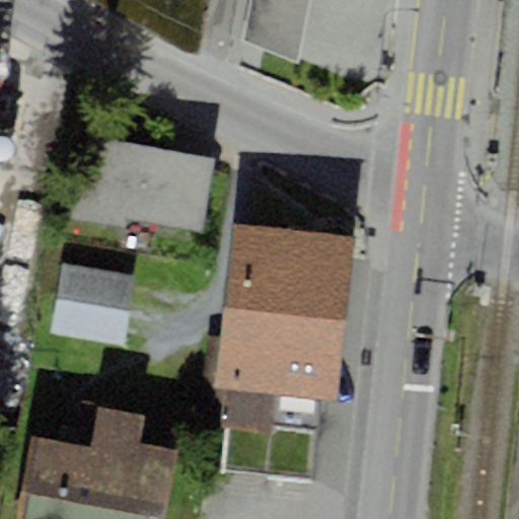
[(298,61),(308,0),(249,0),(242,42),(298,61)]
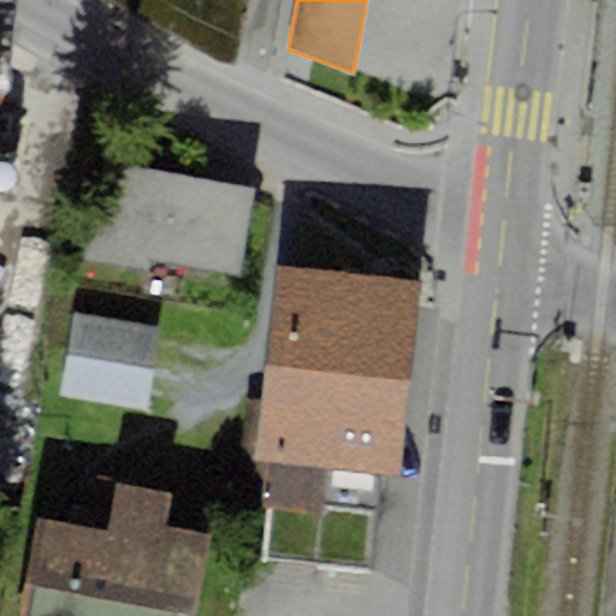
[(155,264),(240,277),(254,189),(99,164),(84,253),(83,259),(154,271),(155,264)]
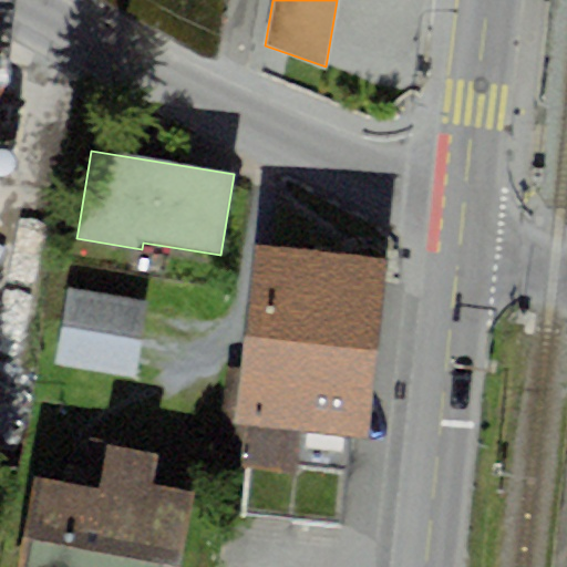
[(364,440),(384,259),(255,245),(235,425),(250,428),(301,433),(364,440)]
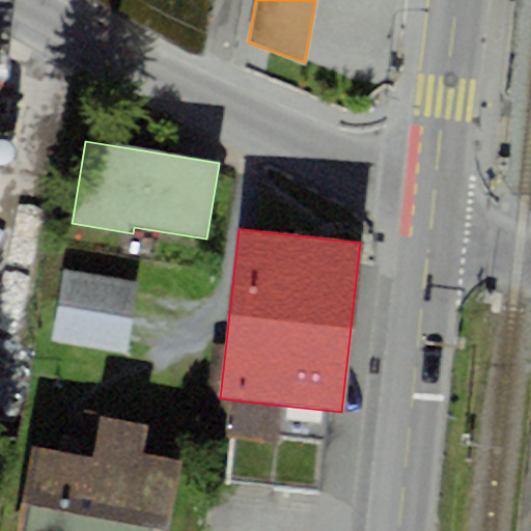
[(138,283),(62,270),(49,342),(124,356),(138,283)]
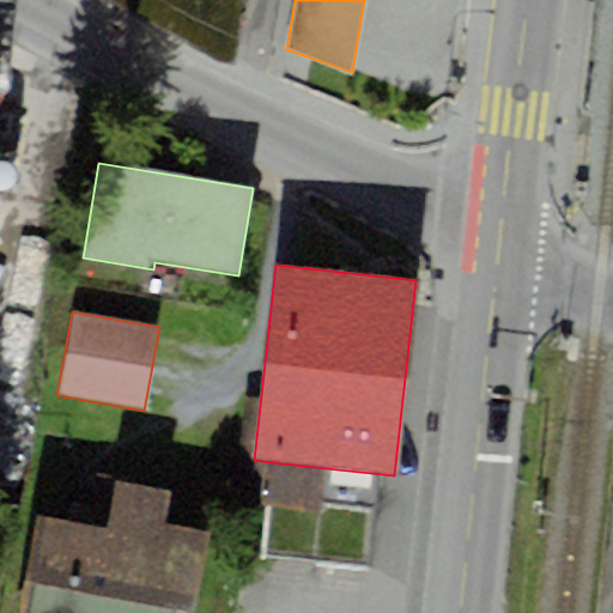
[(326,468),(271,462),(266,505),(321,511),(326,468)]
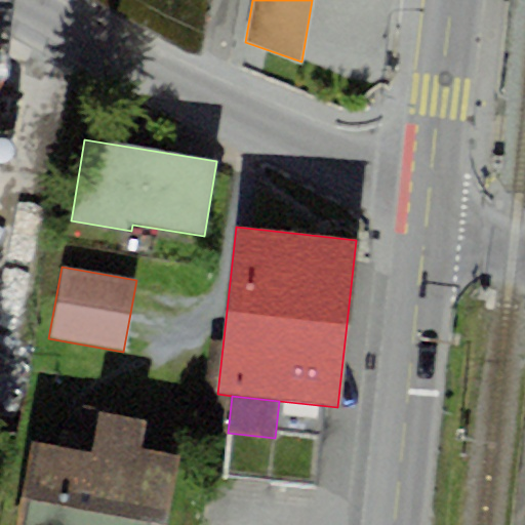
[(164,524),(175,468),(177,454),(142,448),(147,419),(98,411),(92,452),(30,441),(14,524),(164,524)]
